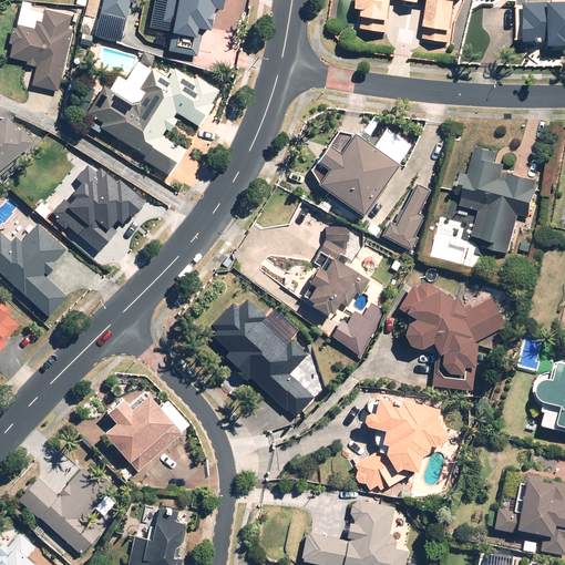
[(102,0),(100,11),(127,18),(131,2),(135,3),(136,0),(102,0)]
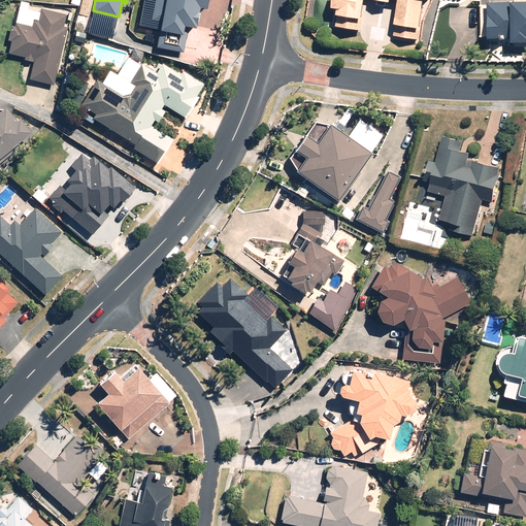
[(156,0),(153,19),(161,20),(156,46),(185,51),(188,30),(195,31),(198,10),(204,11),(206,0),(156,0)]
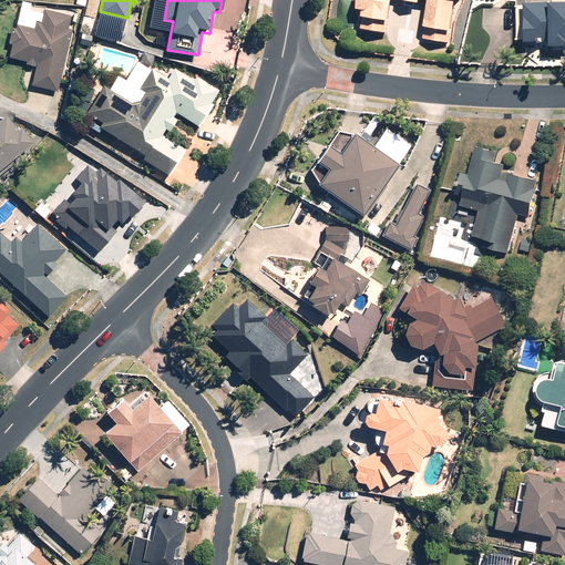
[(420,3),(421,0),(428,0),(423,40),(452,43),(458,0),(465,1),(465,0),(358,0),(358,10),(363,11),(361,29),(389,32),(392,0),(401,0),(401,2),(420,3)]
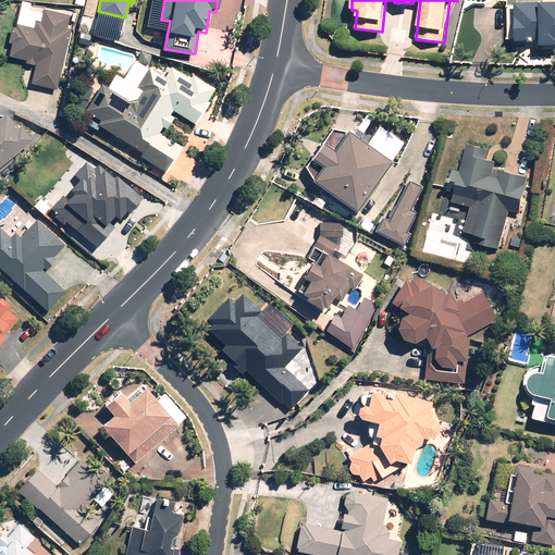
[(554,1),(516,0),(515,39),(539,40),(539,47),(554,46),(554,1)]
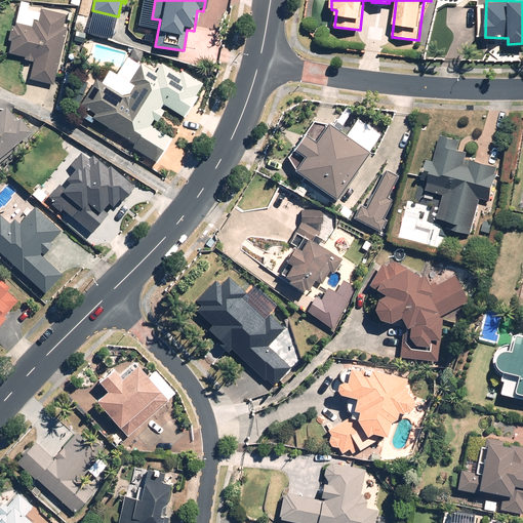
[(54,84),(67,27),(65,27),(67,14),(41,9),(39,21),(35,19),(34,26),(16,22),(15,26),(11,26),(8,39),(12,39),(9,53),(25,56),(24,59),(34,62),(31,79),(54,84)]
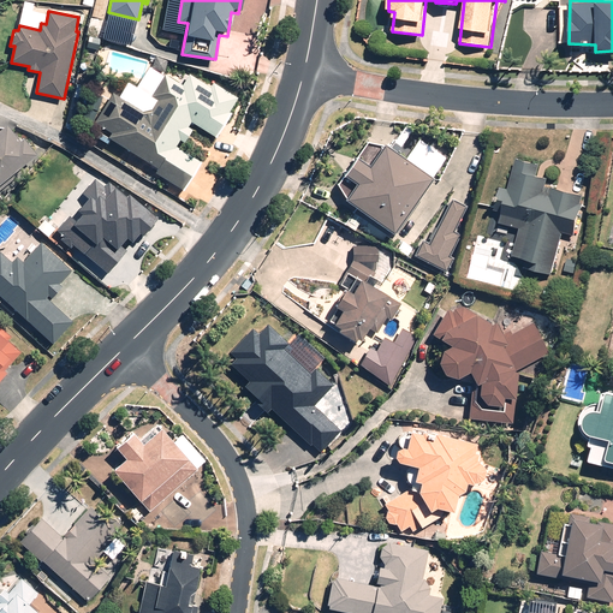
[(112,93),(94,123),(112,132),(107,138),(158,168),(155,172),(182,189),(198,162),(174,148),(179,140),(185,143),(194,130),(189,128),(195,118),(189,114),(200,96),(164,75),(152,94),(159,97),(148,114),(112,93)]
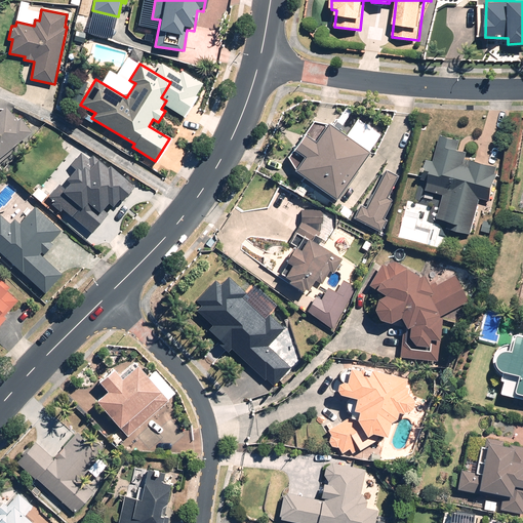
[(0,159),(31,132),(19,119),(15,122),(2,107),(0,108),(0,159)]
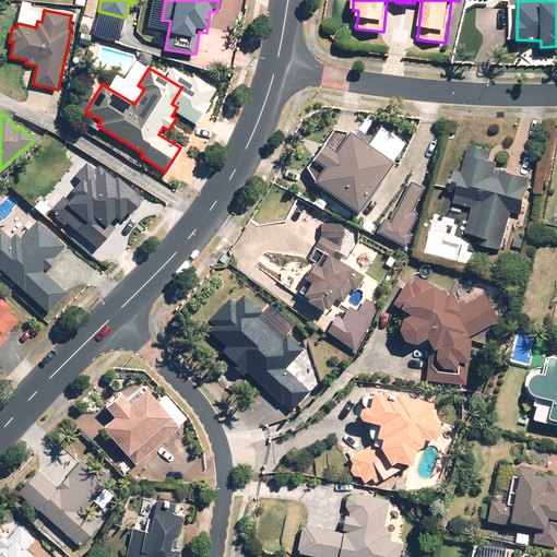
[(322,168),(312,182),(356,214),(392,163),(348,132),(335,152),(322,143),(310,160),(322,168)]
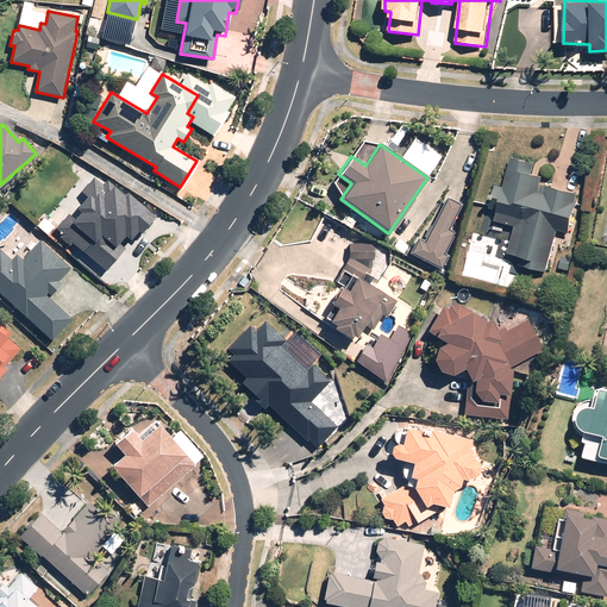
[(536,162),(512,156),(505,187),(496,186),(492,207),(498,208),(495,219),(515,224),(508,251),(523,255),(520,267),(548,273),(558,229),(573,232),(582,193),(545,183),(546,177),(533,174),(536,162)]
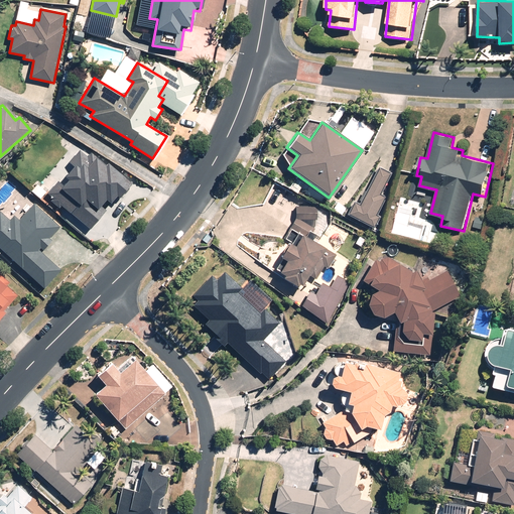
[(57,180),(47,193),(91,230),(104,214),(99,209),(105,201),(109,205),(115,198),(118,201),(132,183),(108,162),(105,167),(87,152),(86,154),(80,149),(71,160),(75,164),(63,176),(69,180),(63,185),(57,180)]
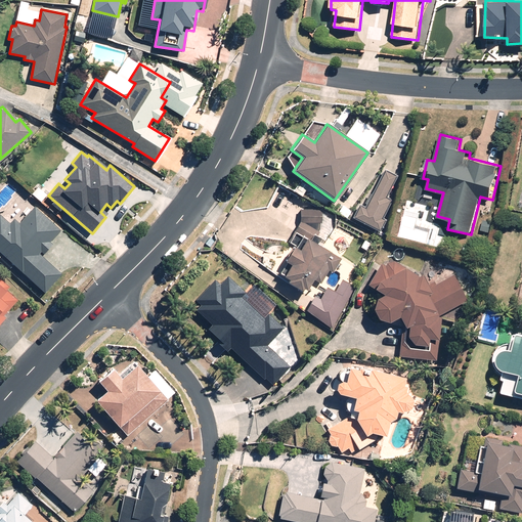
[(398,176),(386,169),(366,207),(359,204),(353,216),(382,231),(388,220),(384,218),(393,200),(388,197),(398,176)]
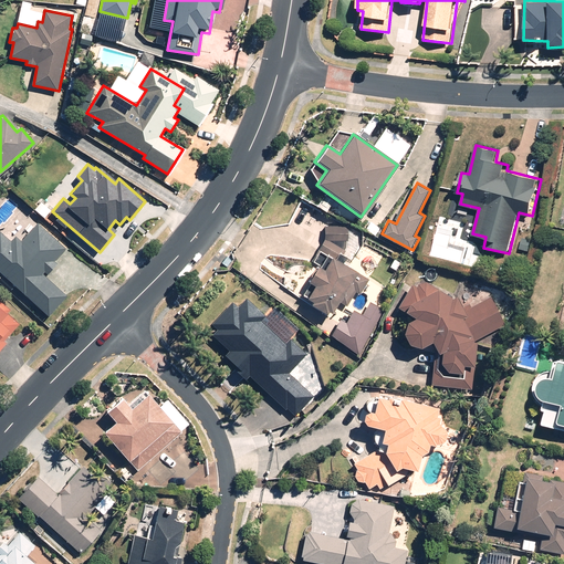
[(0,230),(0,272),(49,316),(66,295),(43,274),(45,272),(48,274),(58,263),(55,261),(66,249),(38,223),(22,240),(17,236),(12,241),(0,230)]
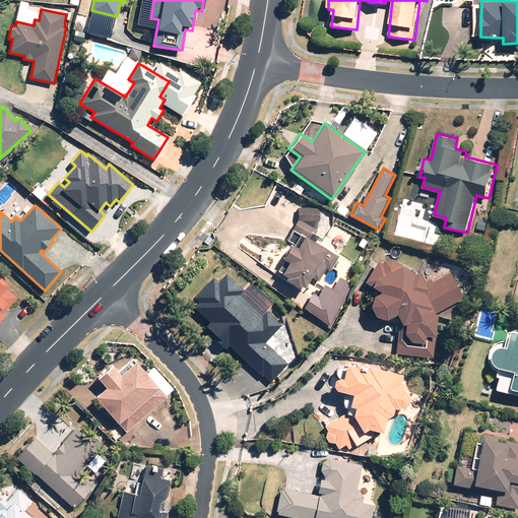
[(293,232),(302,237),(303,236),(307,238),(320,228),(320,207),(299,206),(299,222),(293,232)]
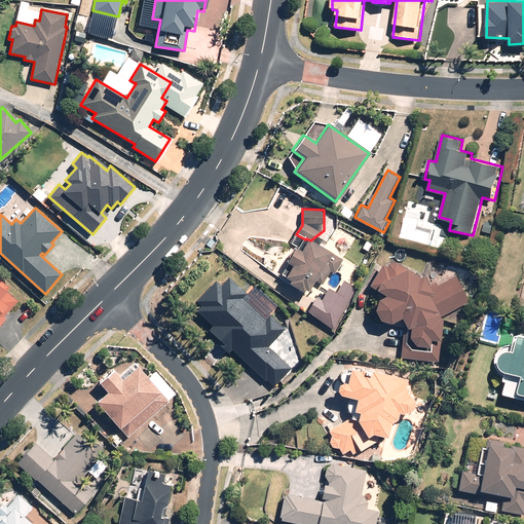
[(308,291),(331,253),(310,240),(306,238),(305,239),(297,254),(293,251),(285,264),(289,267),(283,277),(290,282),(289,284),(302,292),(304,289),(308,291)]
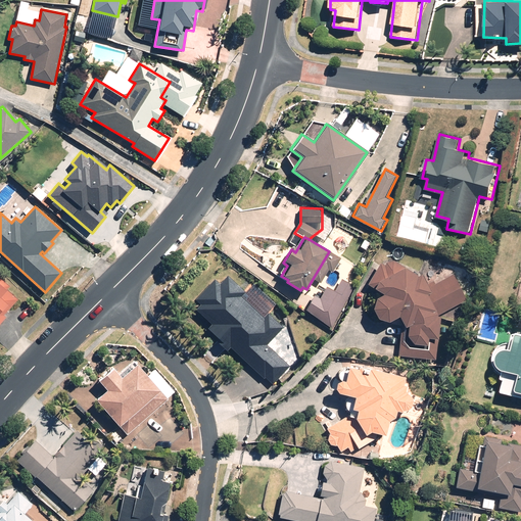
[(378,265),(367,283),(380,295),(375,298),(372,304),(372,312),(375,317),(380,321),(386,322),(391,321),(396,317),(403,327),(398,354),(435,361),(443,313),(467,300),(452,274),(429,287),(423,276),(419,279),(393,257),(383,267),(378,265)]
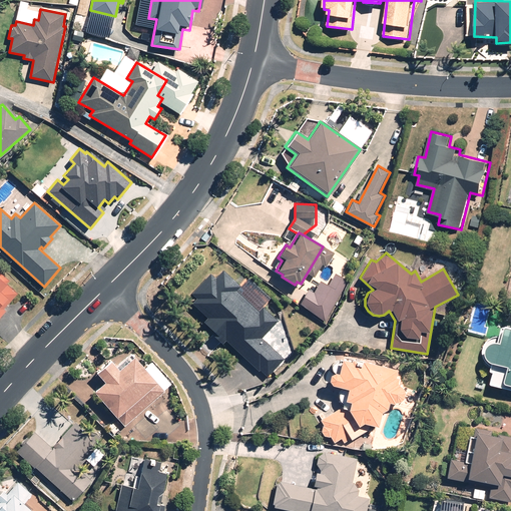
[(0,318),(3,315),(0,312),(0,310),(9,301),(11,303),(20,294),(11,284),(12,283),(0,270),(0,318)]
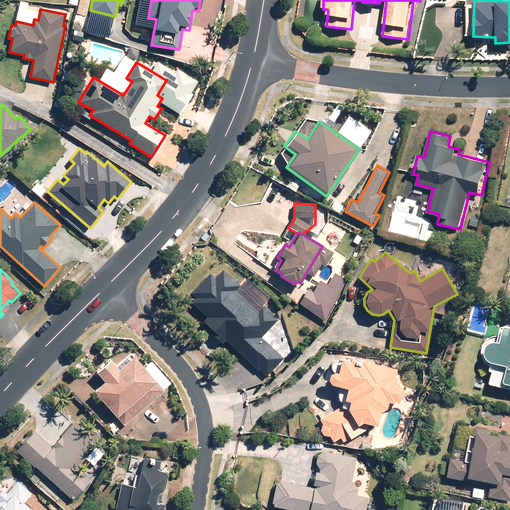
[(215,277),(210,272),(188,296),(210,316),(202,324),(223,342),(226,338),(267,375),(284,356),(261,335),(276,318),(260,304),(257,308),(236,289),(240,284),(223,269),(215,277)]
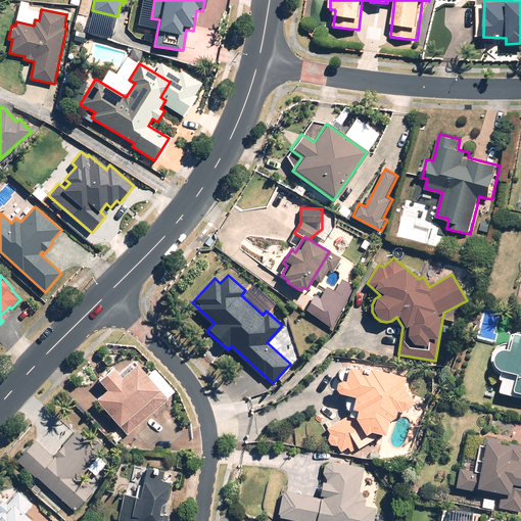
[(520,334),(515,333),(512,343),(505,344),(501,346),(496,350),(493,357),(493,362),(495,367),(499,371),(503,374),(501,380),(505,381),(502,394),(520,398),(520,334)]
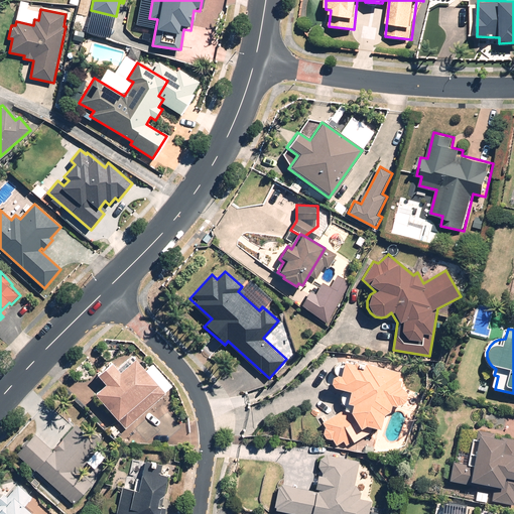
[(104,386),(93,396),(116,423),(158,387),(134,360),(118,373),(110,363),(95,375),(104,386)]
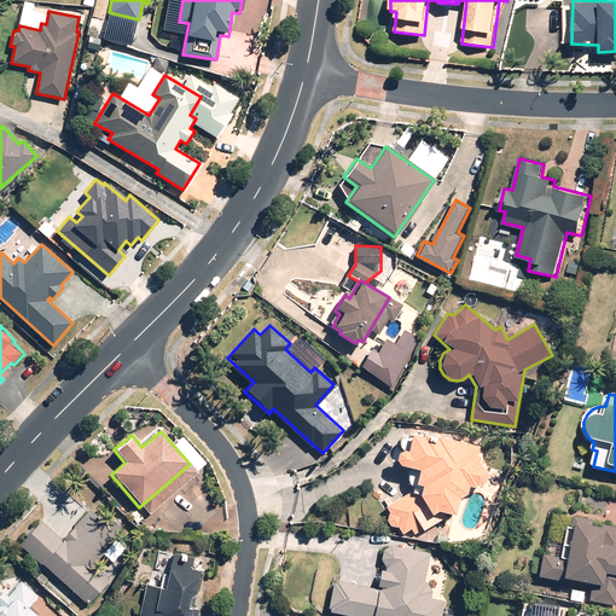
[(476,447),(435,437),(437,445),(426,446),(422,437),(410,437),(401,453),(400,453),(399,453),(397,454),(396,454),(396,455),(395,455),(395,457),(394,457),(394,458),(394,459),(394,460),(394,462),(394,463),(395,464),(395,465),(396,465),(396,466),(397,466),(417,471),(418,487),(418,488),(418,489),(418,490),(418,492),(417,492),(417,493),(416,493),(414,493),(413,493),(412,493),(411,493),(411,492),(384,506),(389,526),(399,527),(404,533),(412,529),(417,534),(445,515),(454,517),(458,501),(465,497),(466,488),(471,489),(472,489),(474,489),(475,488),(476,488),(477,488),(478,487),(480,486),(481,484),(482,483),(483,482),(483,481),(483,480),(484,480),(484,478),(484,477),(484,476),(484,475),(484,474),(484,472),(483,471),(483,470),(483,469),(482,469),(482,468),(481,466),(480,465),(478,465),(474,459),(476,447)]
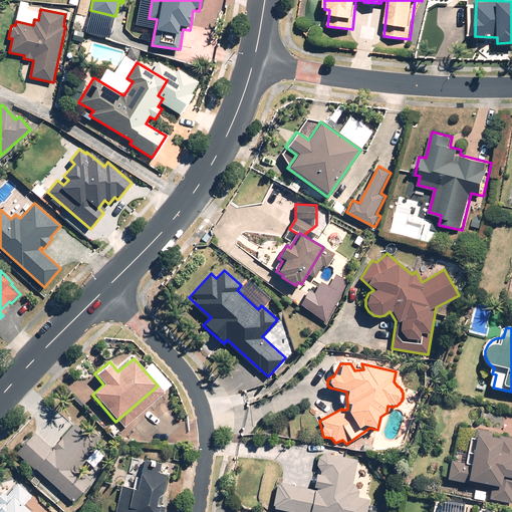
[(98,444),(74,424),(53,449),(34,432),(16,453),(73,501),(90,480),(77,469),(98,444)]
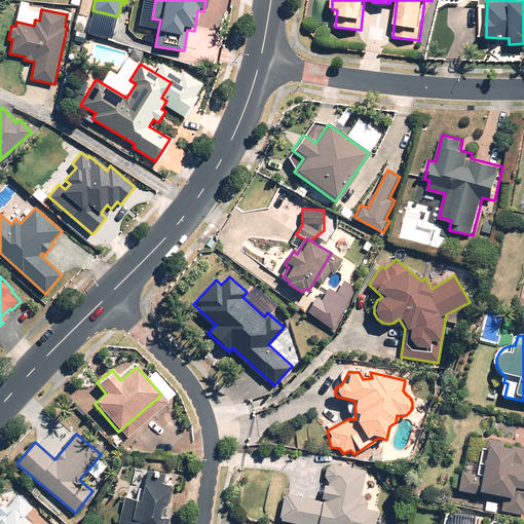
[(488,440),(481,474),(462,470),(458,488),(487,494),(487,492),(502,495),(499,509),(523,513),(523,447),(511,445),(511,447),(503,445),(503,443),(488,440)]
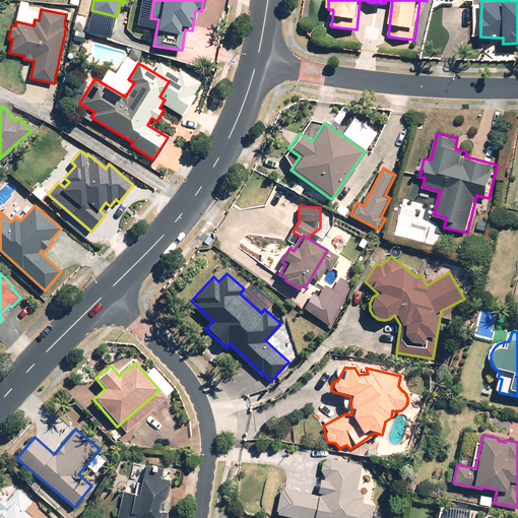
[(363,501),(364,495),(358,489),(363,464),(324,457),(317,495),(280,488),(276,514),(299,517),(371,517),(374,504),(363,501)]
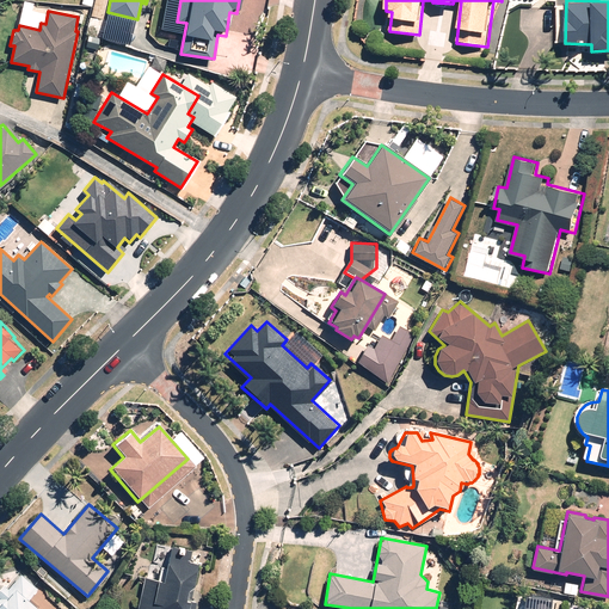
[(194,600),(201,559),(168,553),(162,583),(145,578),(139,608),(143,608),(197,608),(200,601),(194,600)]
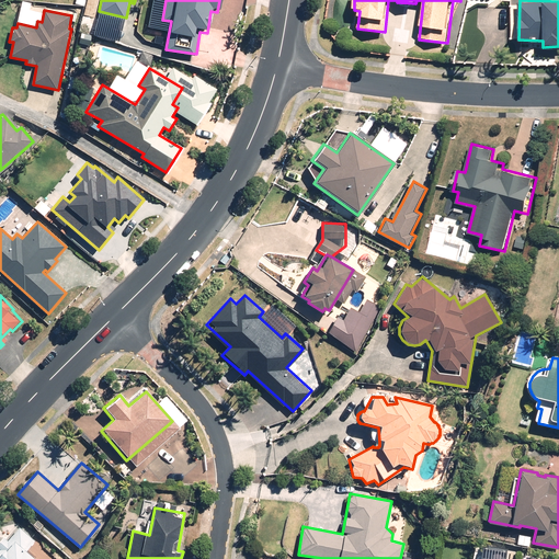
[(9,533),(0,540),(0,558),(33,558),(26,551),(36,540),(24,528),(14,537),(9,533)]
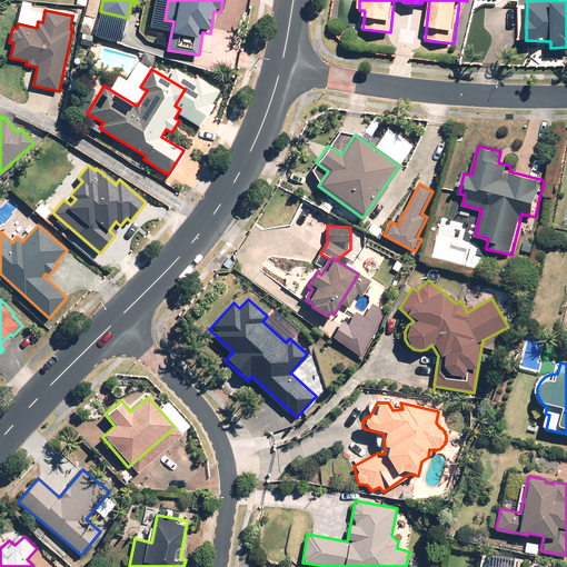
[(513,566),(514,555),(488,551),(486,566),(513,566)]
